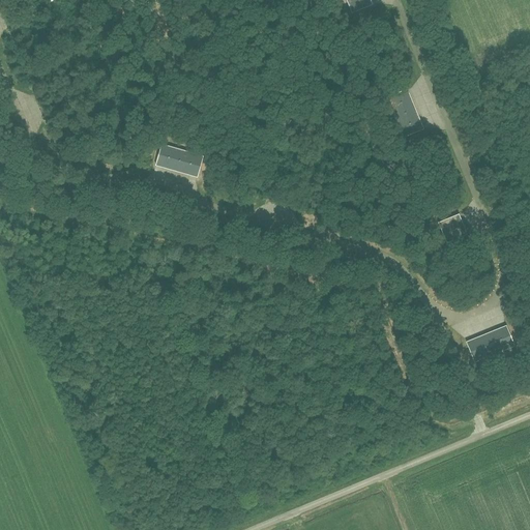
[(345,0),(351,13),(372,4),(370,0),(345,0)]
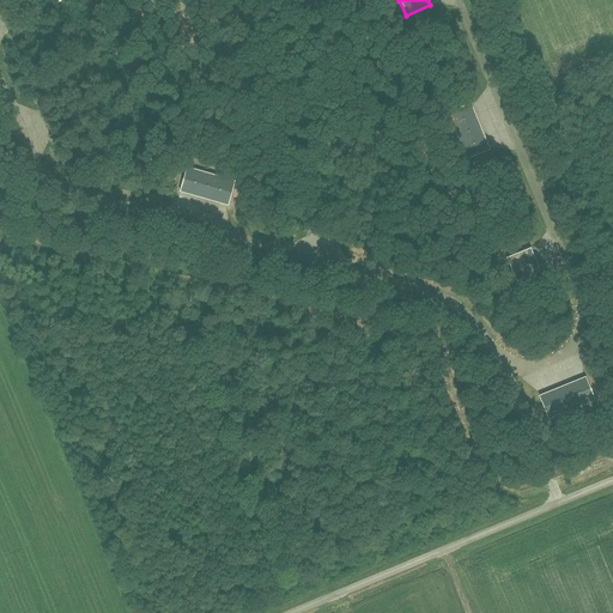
[(466,159),(490,149),(471,103),(447,113),(466,159)]
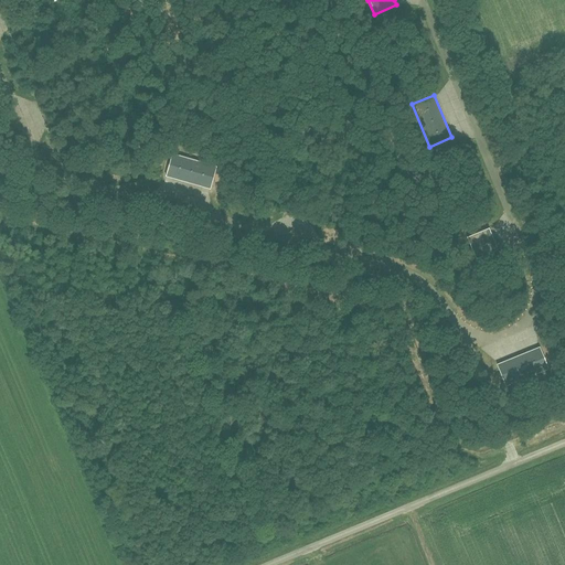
[(210,189),(216,166),(172,153),(166,177),(210,189)]
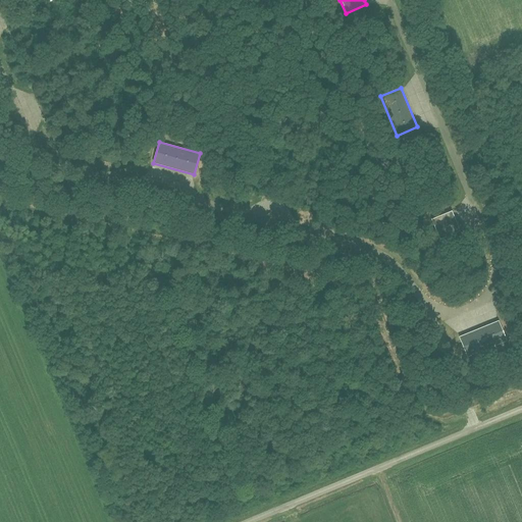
[(433,215),(452,210),(450,202),(431,207),(433,215)]
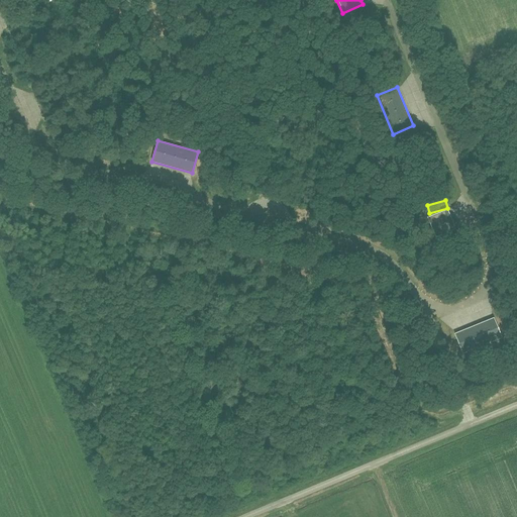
[(435,238),(455,229),(447,209),(427,217),(435,238)]
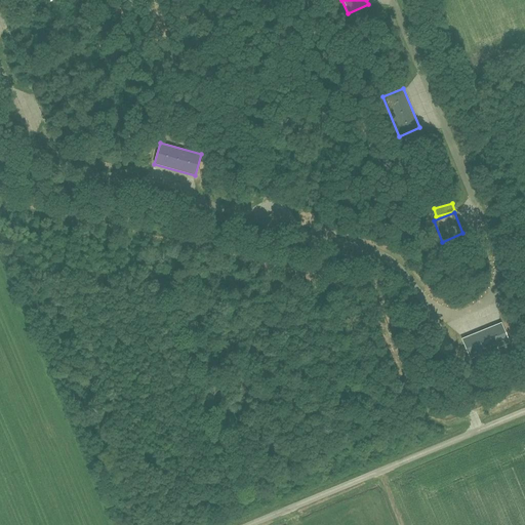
[(470,360),(510,344),(501,323),(460,339),(470,360)]
